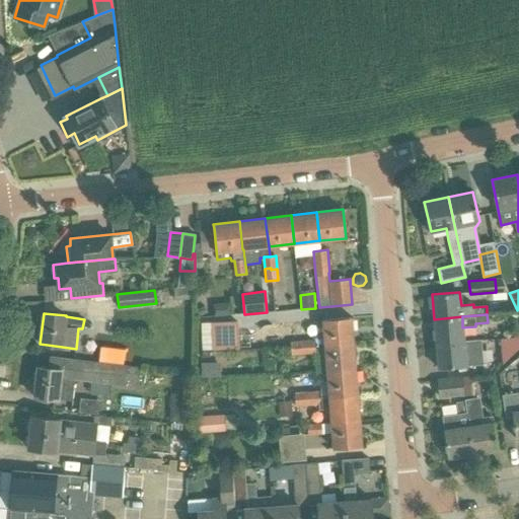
[(462,316),(434,319),(436,344),(464,341),(462,327),(462,316)]
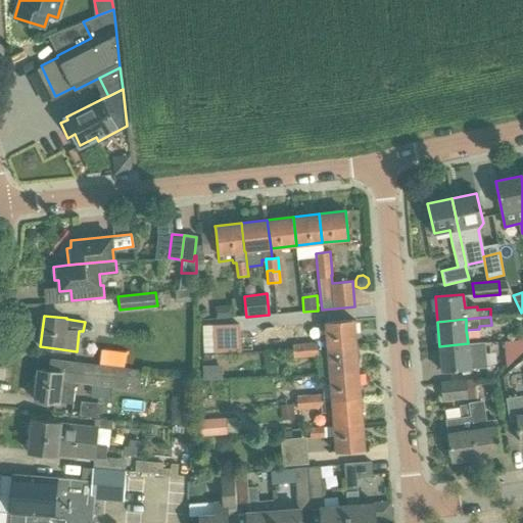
[(326,337),(316,338),(316,343),(317,348),(327,347),(327,348),(355,346),(353,320),(325,322),(326,337)]
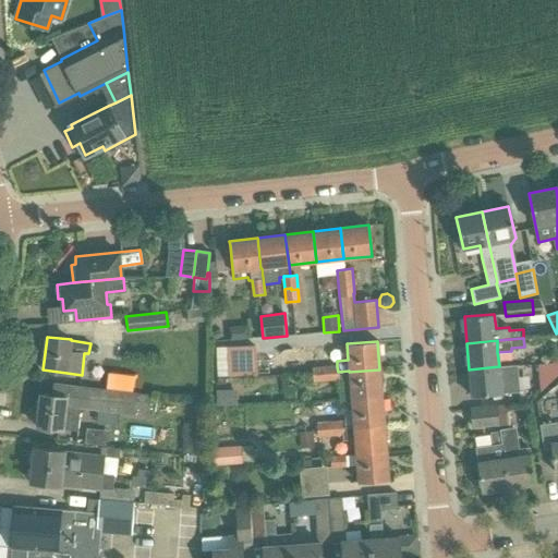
[(226,347),(216,348),(217,376),(227,376),(257,374),(256,346),(226,347)]
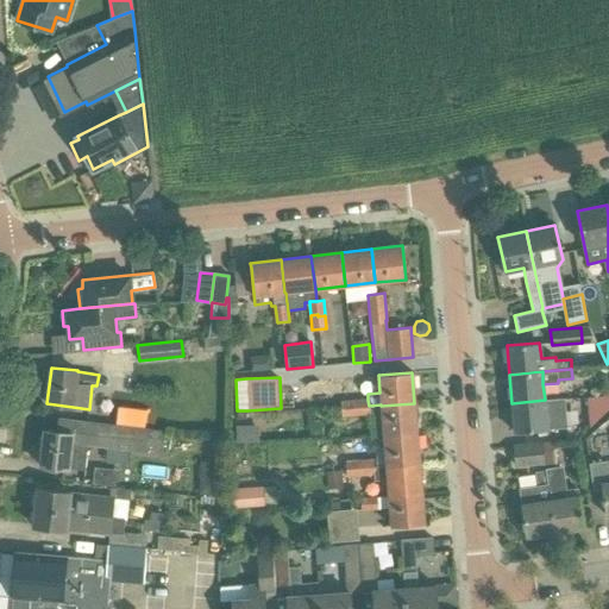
[(545,400),(512,403),(514,433),(547,429),(566,428),(564,399),(545,400)]
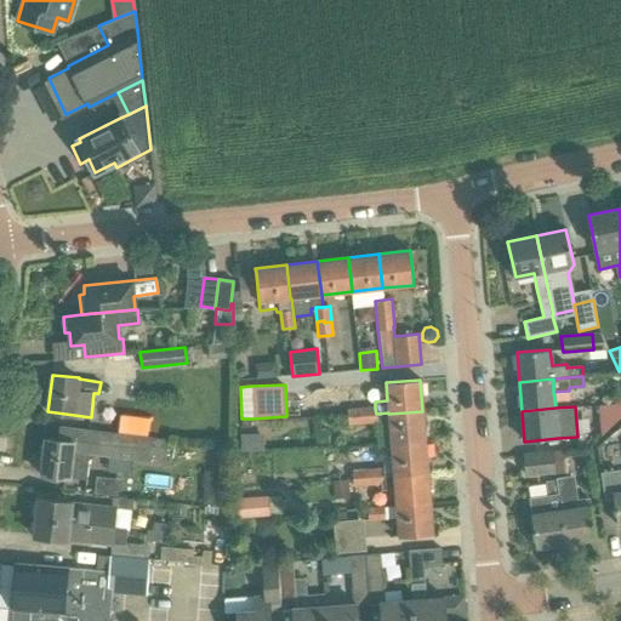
[(363,416),(360,416),(360,423),(376,422),(376,414),(375,408),(362,409),(363,416)]
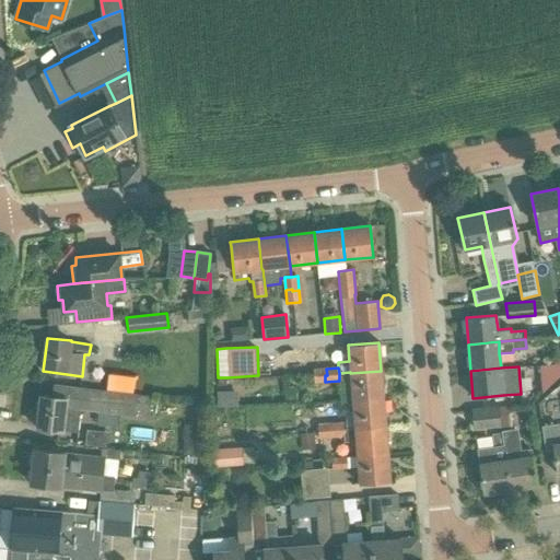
[(312,370),(313,374),(313,383),(325,382),(325,375),(327,375),(326,369),(315,370),(312,370)]
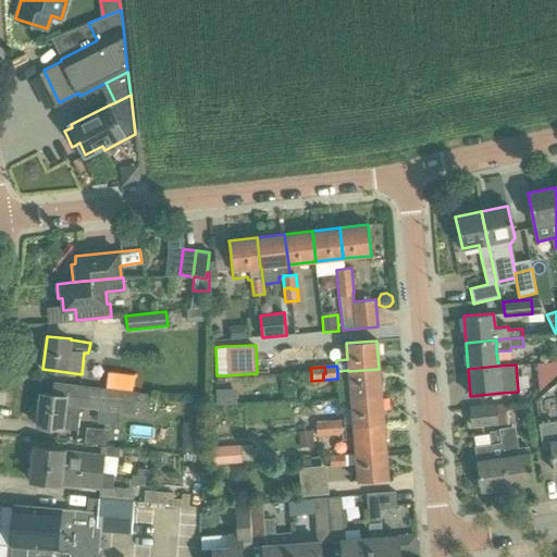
[(379,369),(348,371),(350,398),(381,396),(379,369)]
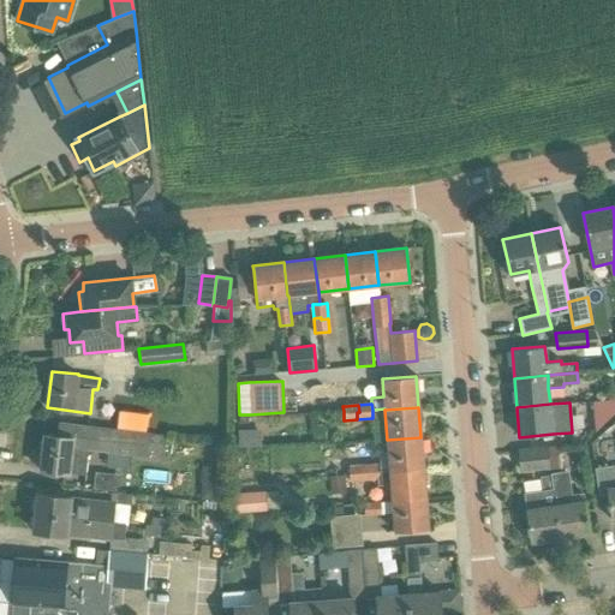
[(598,417),(584,425),(591,440),(605,431),(598,417)]
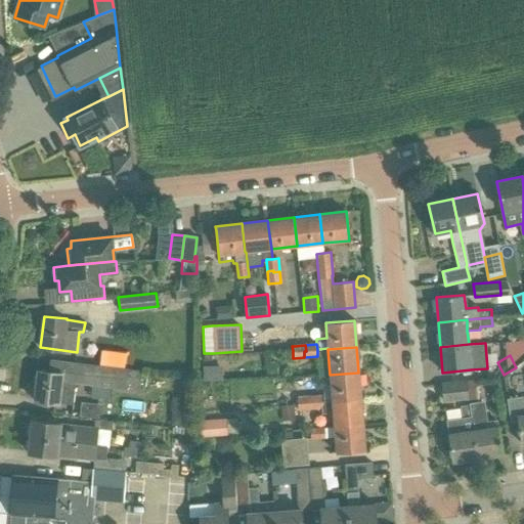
[(30,388),(29,394),(32,398),(35,398),(34,400),(59,403),(59,401),(74,404),(76,386),(79,385),(79,383),(90,385),(116,388),(125,389),(126,385),(138,386),(140,372),(128,369),(128,368),(63,360),(51,359),(49,372),(38,369),(36,386),(33,386),(30,388)]
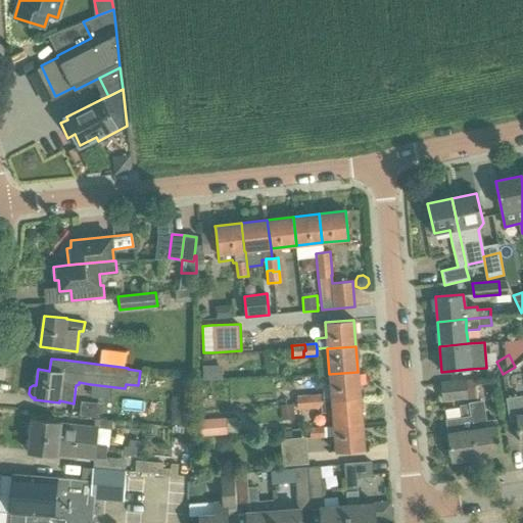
[(329,374),(331,399),(331,400),(361,397),(358,372),(329,374)]
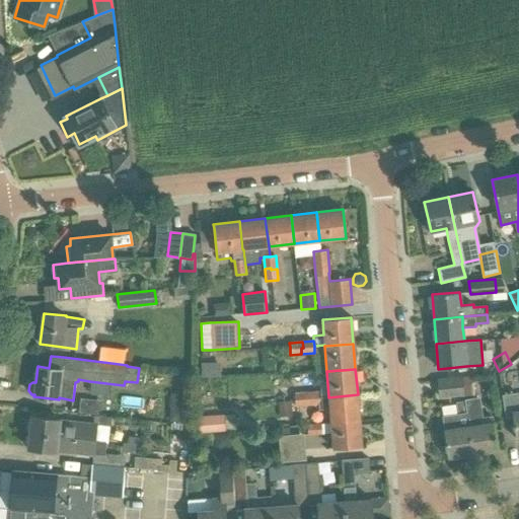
[(471,375),(461,376),(472,454),(498,450),(494,422),(493,415),(480,417),(478,398),(473,398),(471,375)]
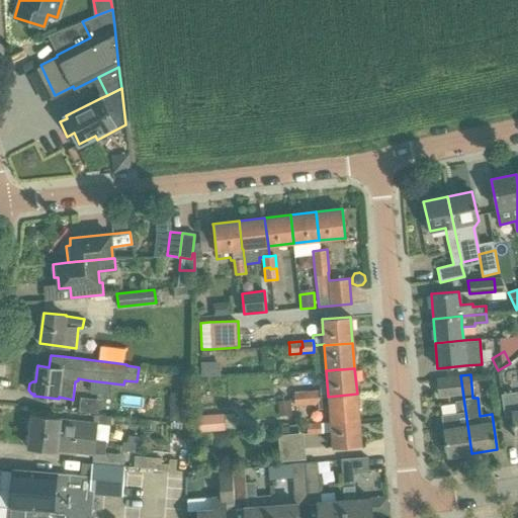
[(460,375),(436,377),(438,397),(462,394),(463,400),(454,401),(456,412),(441,415),(443,428),(442,428),(447,456),(471,453),(460,375)]
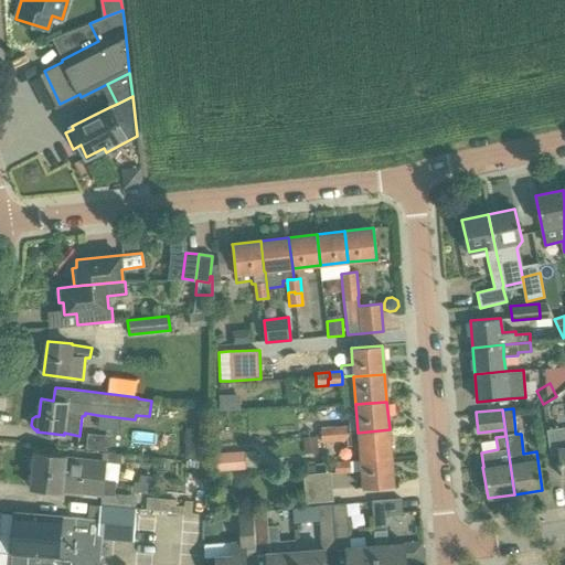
[(185,427),(183,459),(203,460),(205,428),(185,427)]
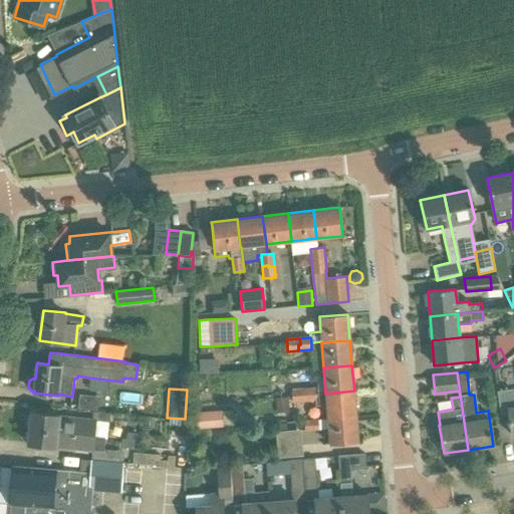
[(304,396),(302,396),(303,402),(316,401),(316,406),(326,405),(327,419),(356,416),(354,391),(325,394),(325,393),(315,394),(315,389),(304,390),(304,396)]
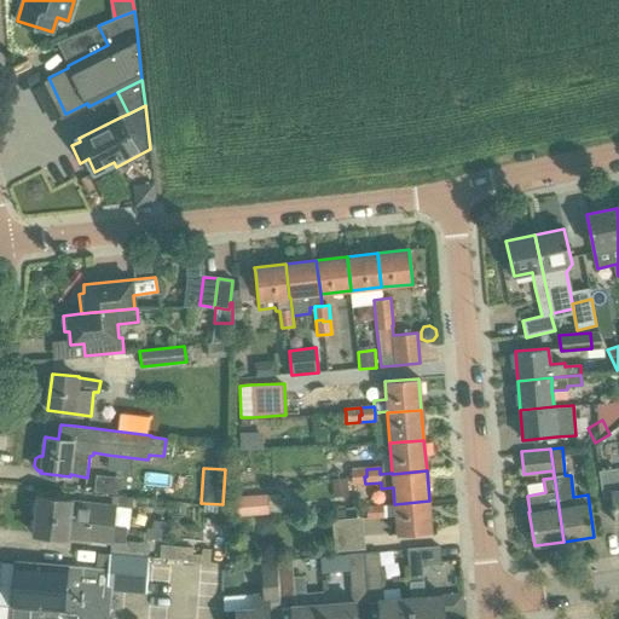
[(615,468),(597,470),(601,498),(612,497),(615,524),(618,522),(618,473),(617,473),(615,468)]
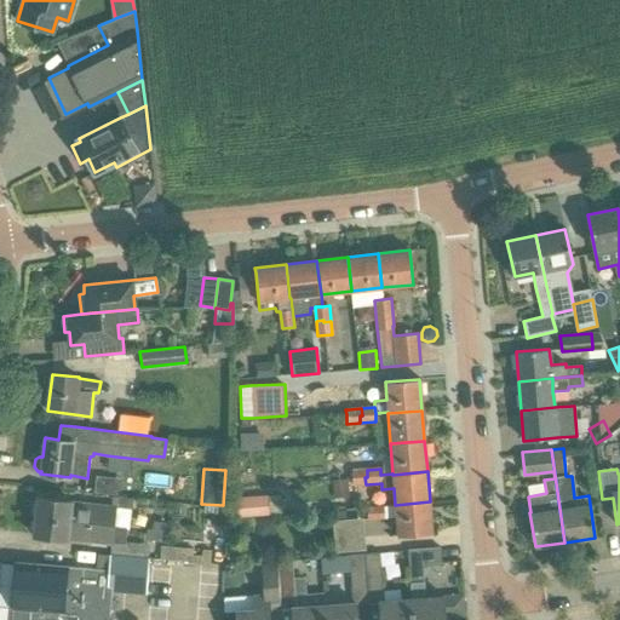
[(367,470),(351,471),(352,484),(366,484),(365,477),(367,477),(367,470)]
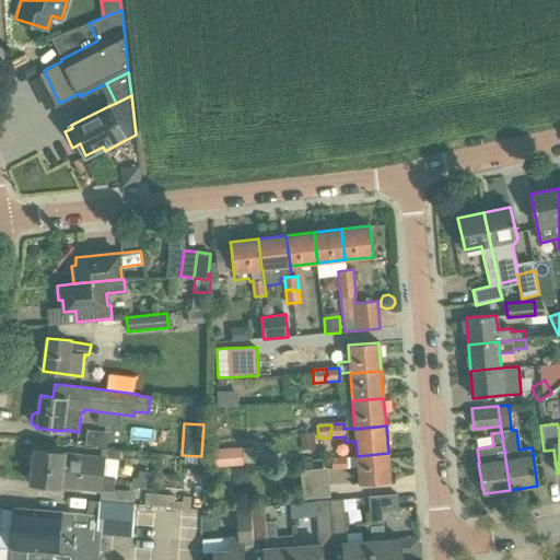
[(313,433),(300,434),(301,448),(314,447),(313,433)]
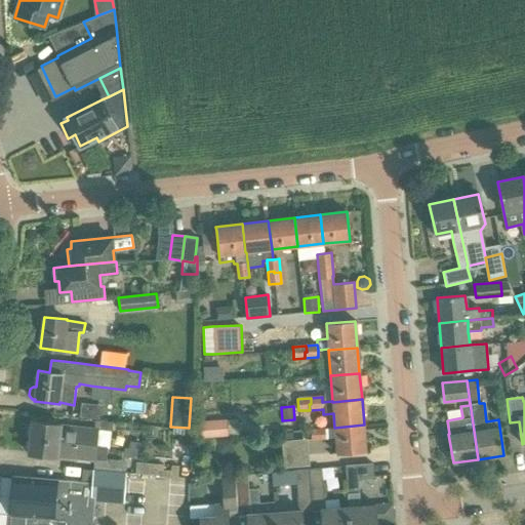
[(201,423),(194,423),(195,437),(201,437),(201,438),(238,435),(237,418),(200,421),(201,423)]
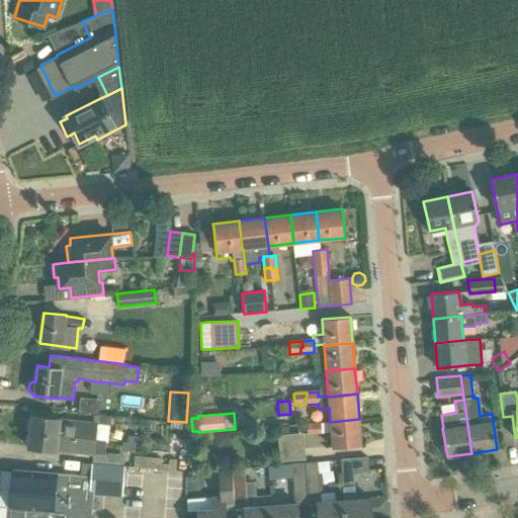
[(31,416),(28,447),(93,454),(92,462),(122,465),(123,454),(104,452),(105,441),(94,440),(96,422),(107,425),(109,422),(110,417),(93,415),(92,423),(31,416)]
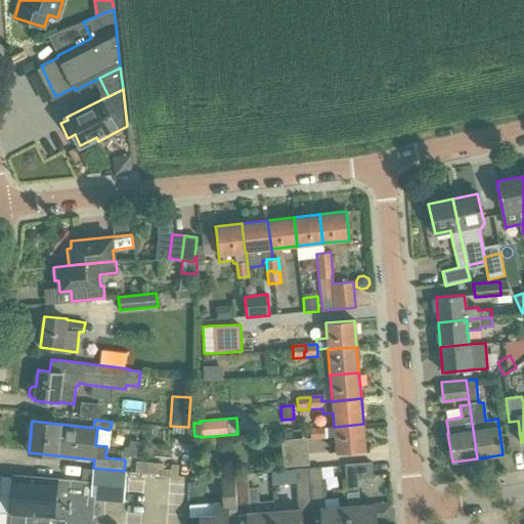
[(363,424),(334,427),(337,453),(365,450),(363,424)]
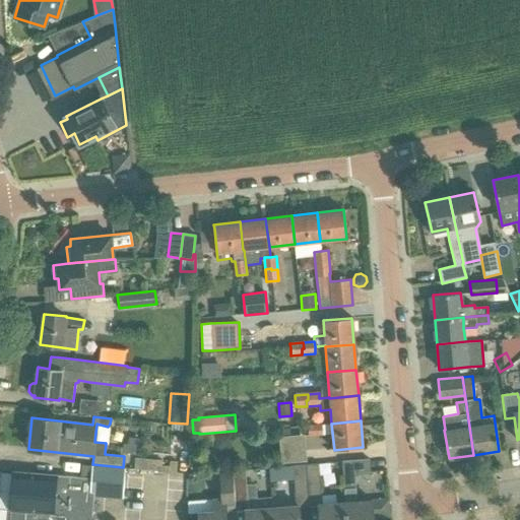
[(321,425),(308,427),(308,436),(322,435),(321,425)]
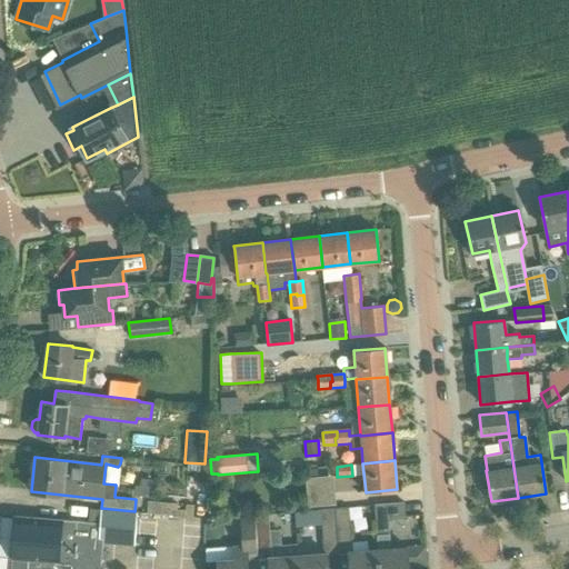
[(333,475),(306,478),(308,506),(336,503),(333,475)]
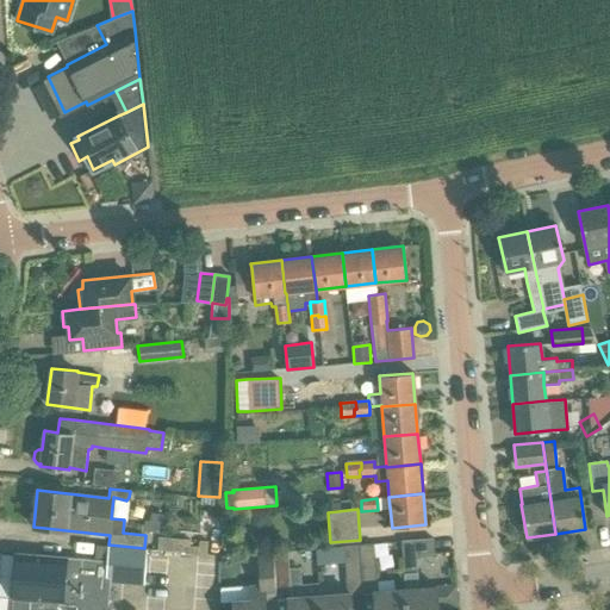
[(151,512),(149,530),(162,531),(165,514),(151,512)]
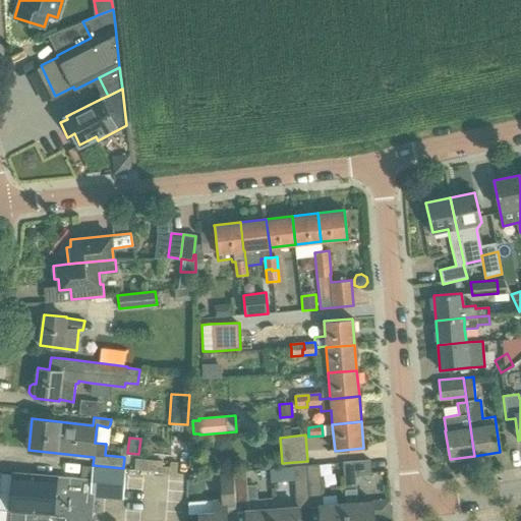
[(368,460),(343,462),(344,475),(345,489),(346,520),(372,520),(372,519),(390,518),(389,500),(371,501),(355,502),(354,488),(353,477),(359,477),(359,474),(369,473),(368,460)]
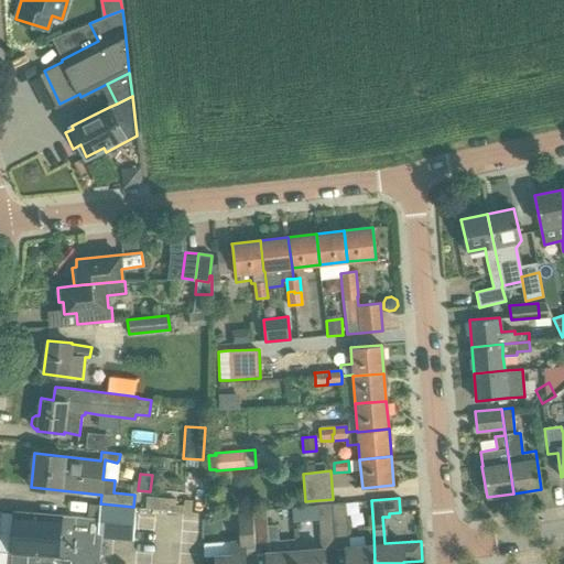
[(345,502),(331,503),(334,548),(345,546),(346,563),(375,563),(372,530),(370,530),(371,544),(348,546),(345,502)]
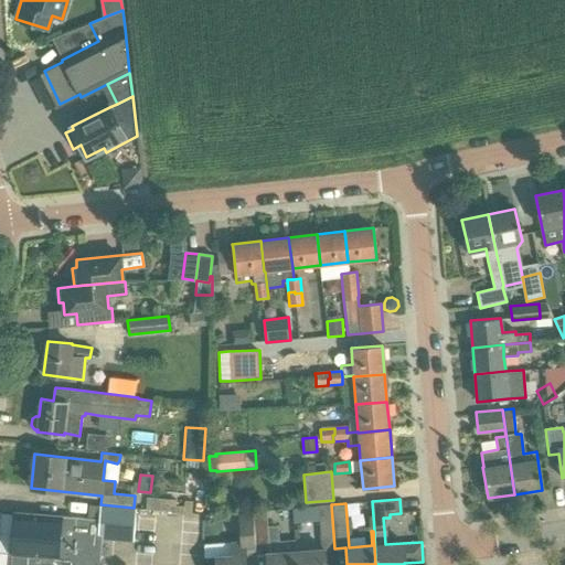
[(320,550),(295,551),(295,564),(324,564),(323,548),(334,548),(331,504),(317,505),(320,550)]
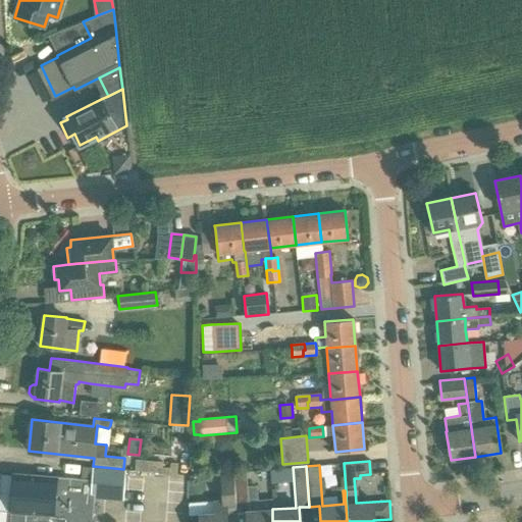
[(14,473),(11,512),(62,516),(62,514),(64,494),(93,498),(123,500),(125,470),(92,468),(91,479),(14,473)]
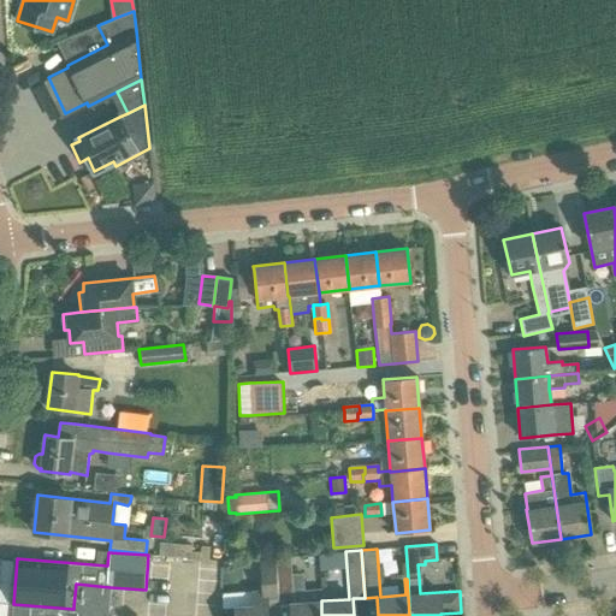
[(290,556),(274,557),(278,604),(290,603),(290,615),(321,615),(321,600),(294,603),(290,556)]
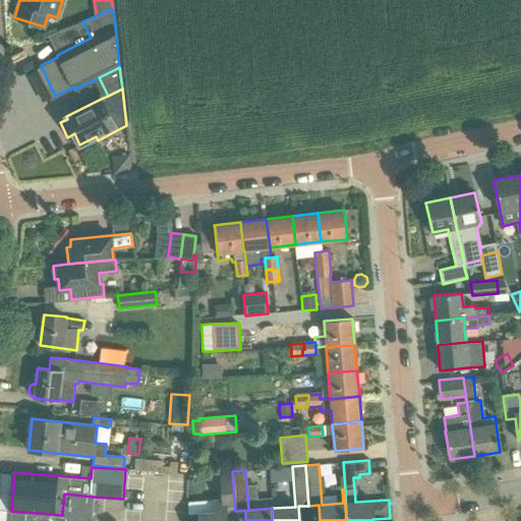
[(225,520),(225,512),(235,511),(232,471),(220,472),(222,501),(214,501),(214,512),(198,513),(198,514),(198,520),(225,520)]
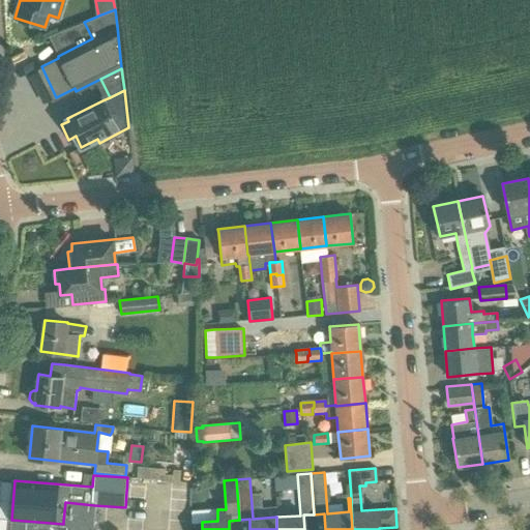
[(11,520),(9,529),(92,529),(94,505),(65,502),(63,522),(63,524),(11,520)]
